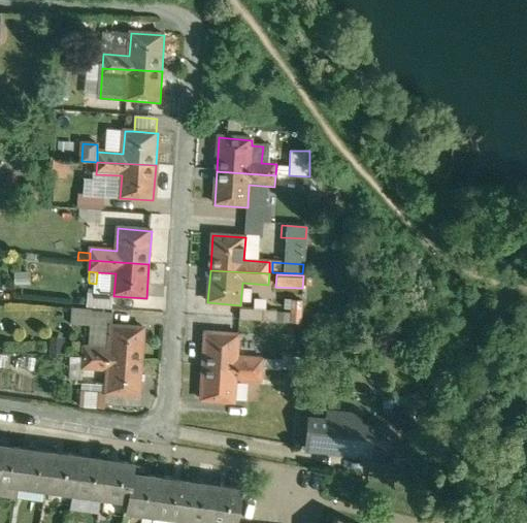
[(277,312),(240,309),(240,321),(276,323),(277,312)]
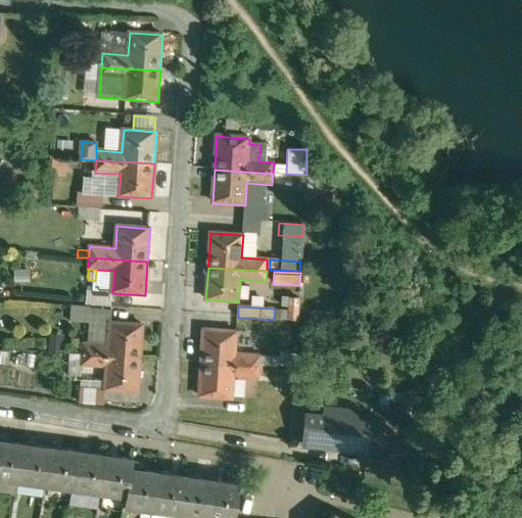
[(83,355),(141,359),(143,325),(110,323),(108,345),(83,343),(83,355)]
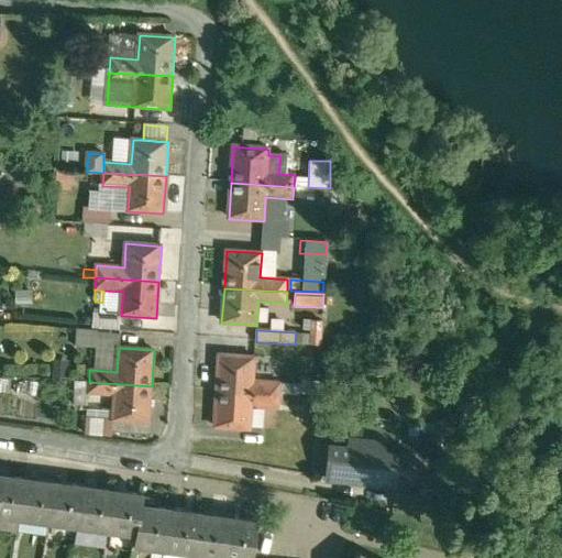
[(217,392),(279,396),(281,379),(275,379),(274,383),(253,382),(255,358),(219,356),(217,392)]
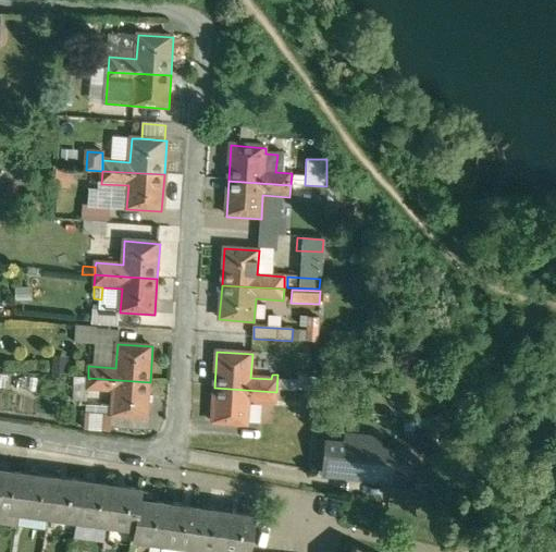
[(150,382),(88,378),(87,390),(95,391),(114,392),(112,416),(148,418),(150,382)]
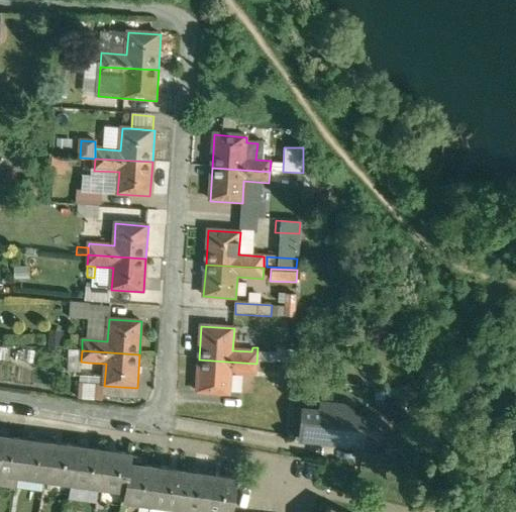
[(256,364),(199,360),(197,392),(229,395),(231,373),(249,374),(255,374),(256,364)]
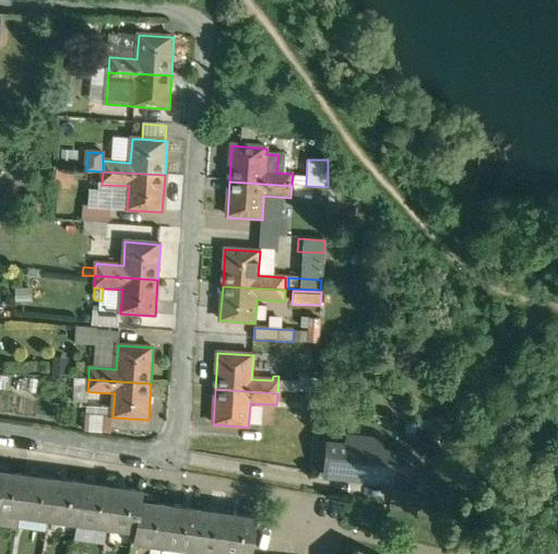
[(382,439),(347,436),(346,445),(327,444),(324,476),(405,483),(406,466),(396,464),(398,451),(381,450),(382,439)]
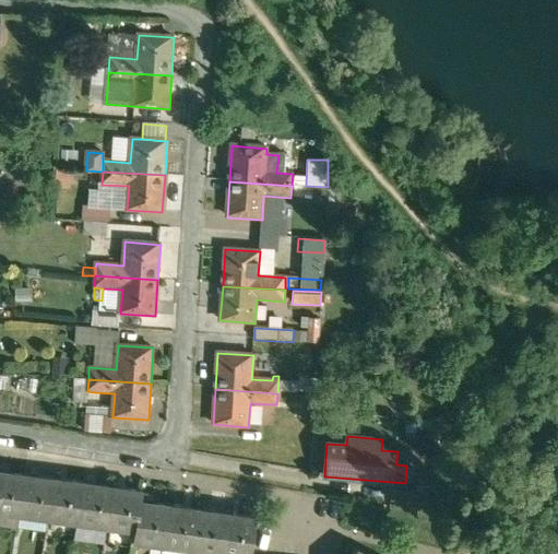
[(25,475),(0,471),(0,510),(19,514),(25,475)]
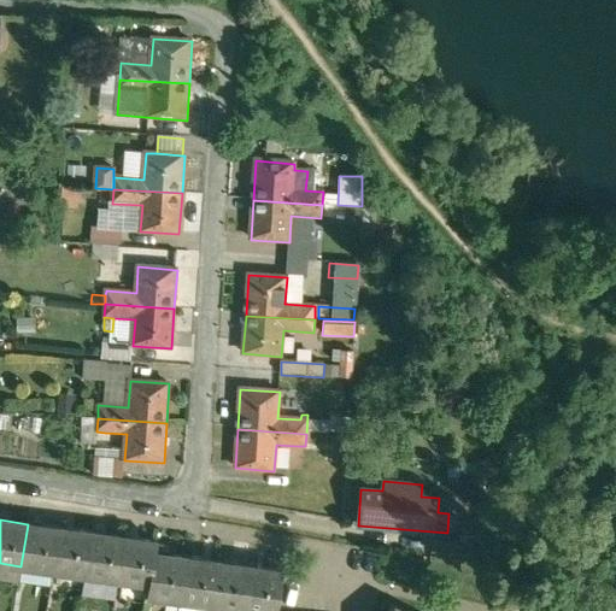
[(59,529),(28,524),(21,567),(53,571),(59,529)]
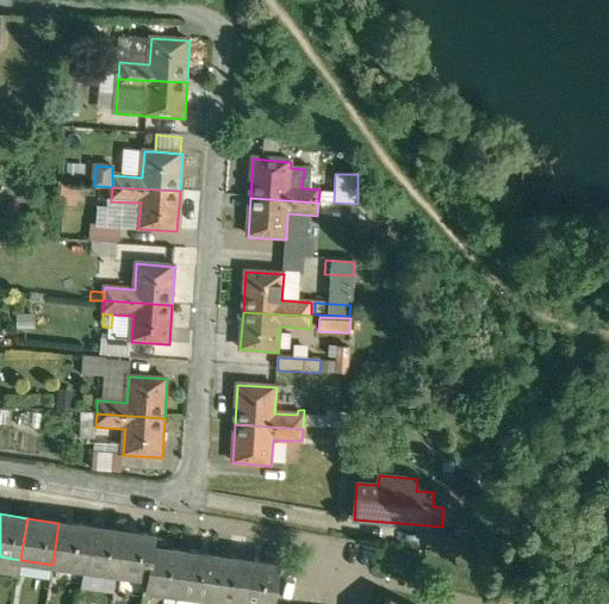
[(91,528),(58,523),(53,565),(85,571),(91,528)]
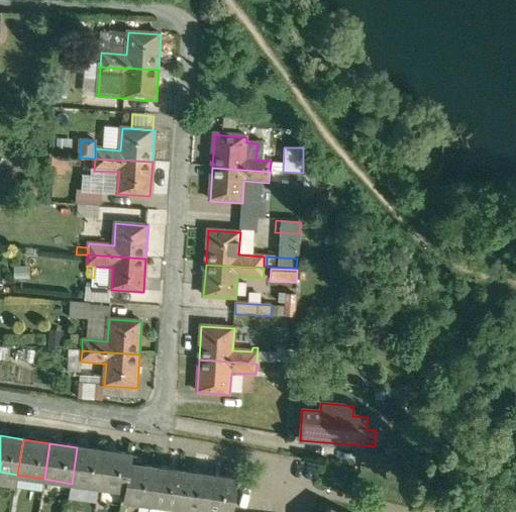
[(104,451),(77,447),(72,484),(99,488),(104,451)]
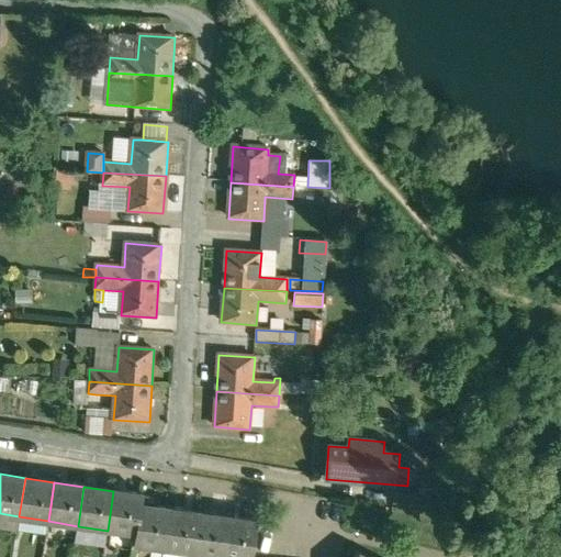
[(437,490),(418,488),(417,492),(393,489),(392,502),(435,509),(437,490)]
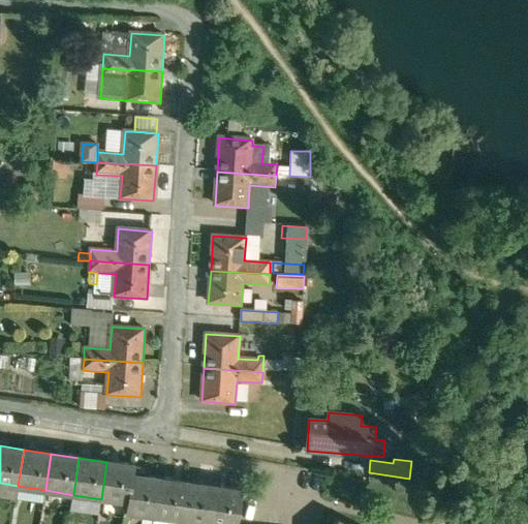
[(133,465),(106,462),(101,499),(128,503),(132,476),(133,465)]
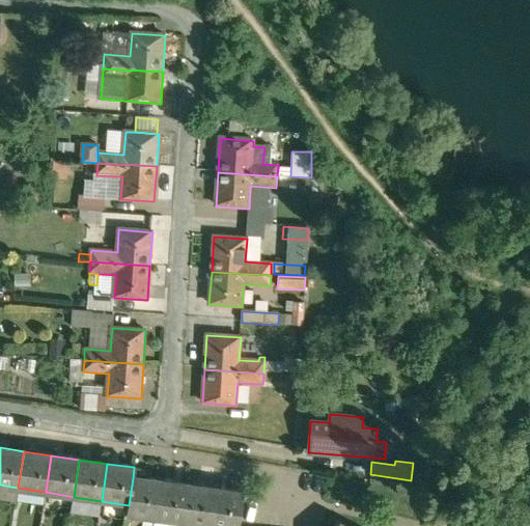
[(160,481),(133,478),(129,505),(128,515),(155,519),(160,481)]
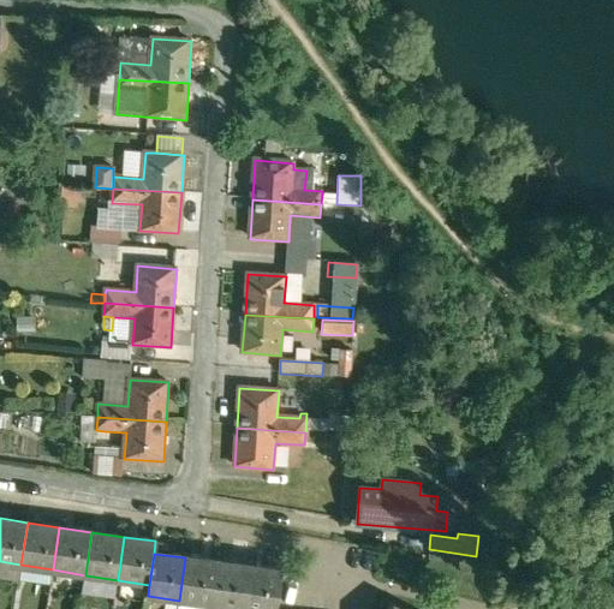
[(218,562),(185,557),(179,601),(210,604),(218,562)]
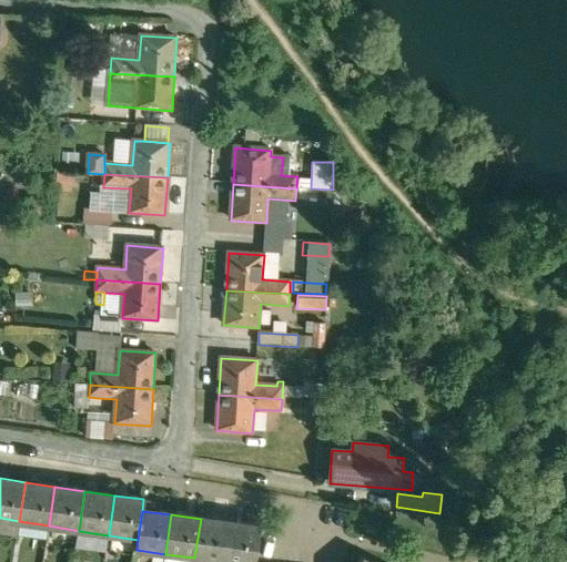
[(230,522),(201,519),(194,558),(216,561),(224,561),(230,522)]
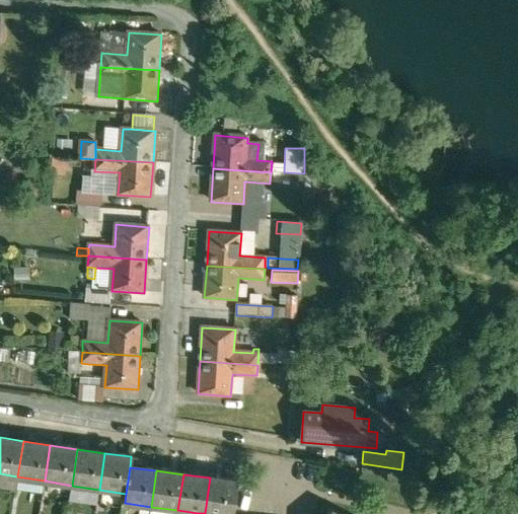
[(0,476),(0,485),(15,486),(15,478),(0,476)]
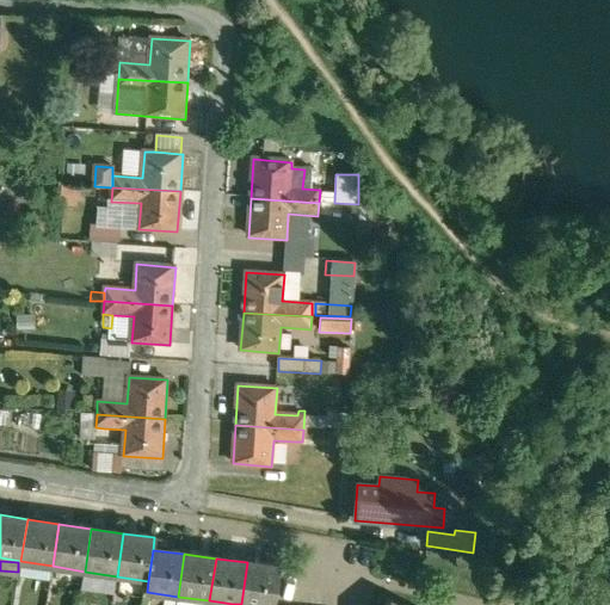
[(278,566),(247,562),(241,604),(260,604),(260,602),(272,603),(278,566)]
